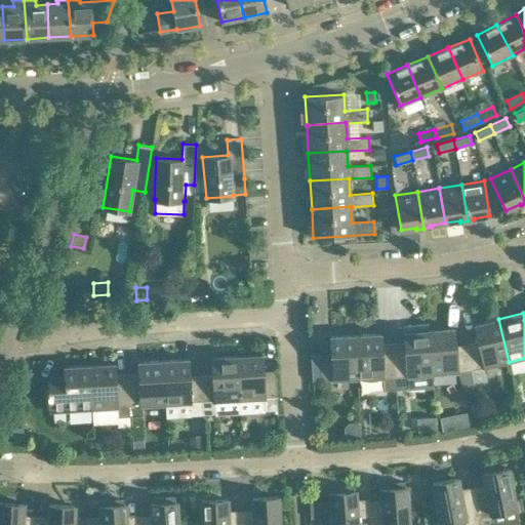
[(509,362),(498,319),(474,325),(478,341),(467,344),(471,370),(474,386),(487,384),(484,368),(509,362)]
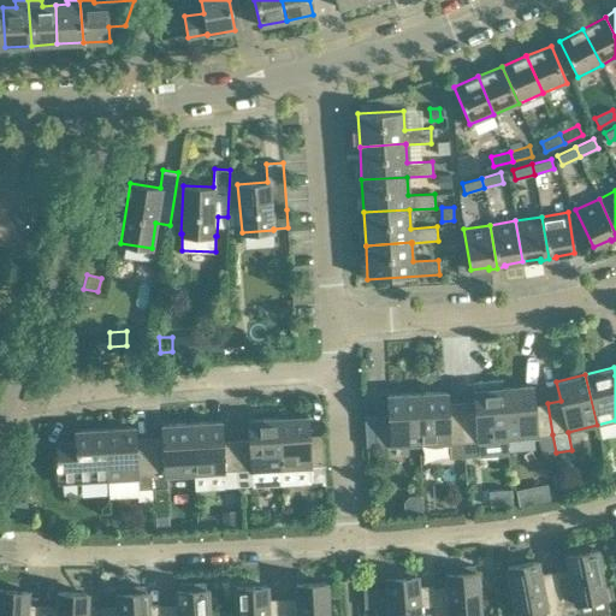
[(507,440),(503,388),(502,379),(501,379),(501,380),(473,383),(474,390),(473,390),(475,410),(461,412),(465,457),(479,456),(478,443),(507,440)]
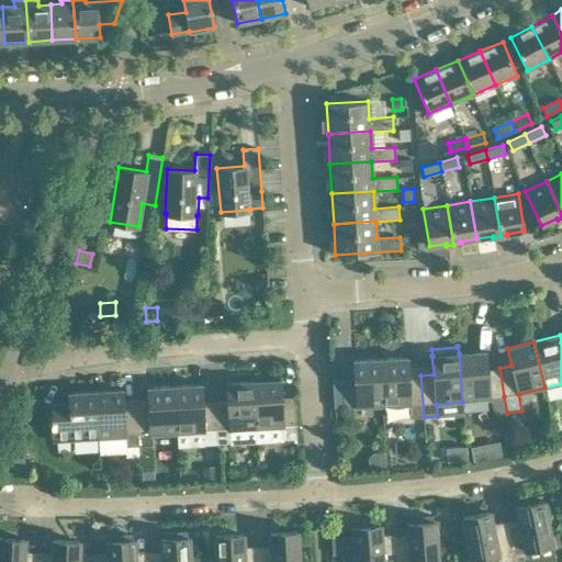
[(485,351),(459,353),(462,402),(490,400),(490,398),(504,396),(499,368),(487,370),(485,351)]
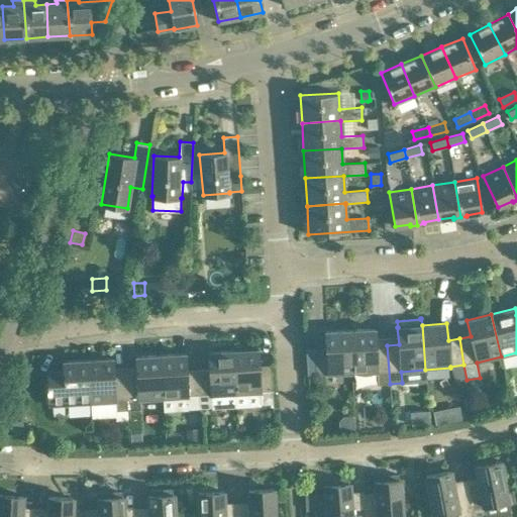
[(375,329),(349,330),(352,375),(377,373),(378,385),(390,384),(387,345),(376,346),(375,329)]
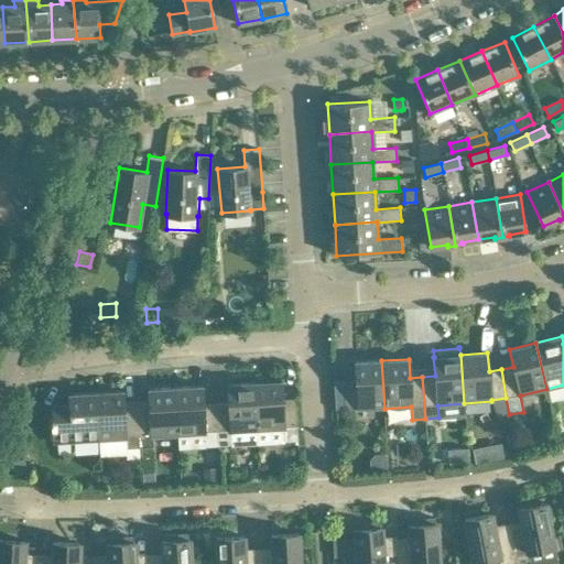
[(384,409),(381,360),(355,361),(356,380),(334,381),(335,410),(357,409),(357,410),(384,409)]
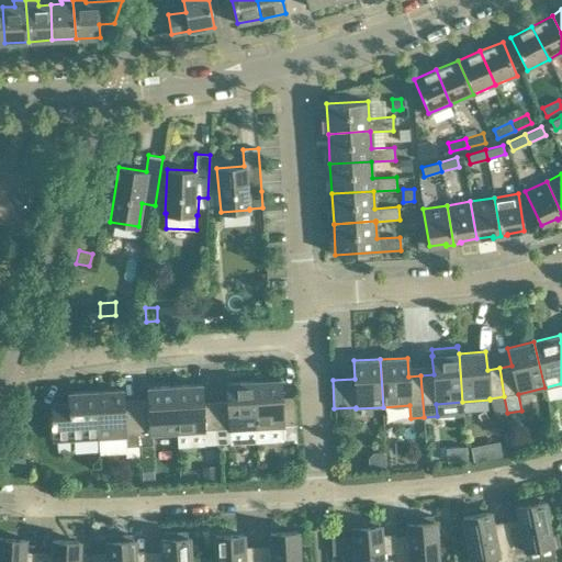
[(280,380),(254,381),(256,429),(283,427),(283,439),(296,439),(294,397),(281,398),(280,380)]
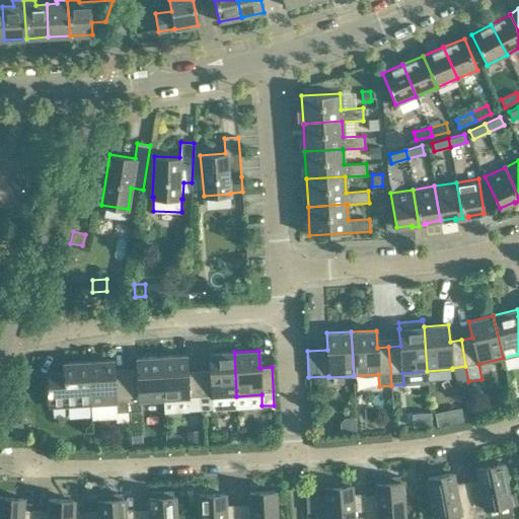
[(236,396),(234,352),(209,354),(210,371),(199,371),(201,411),(213,410),(212,397),(236,396)]
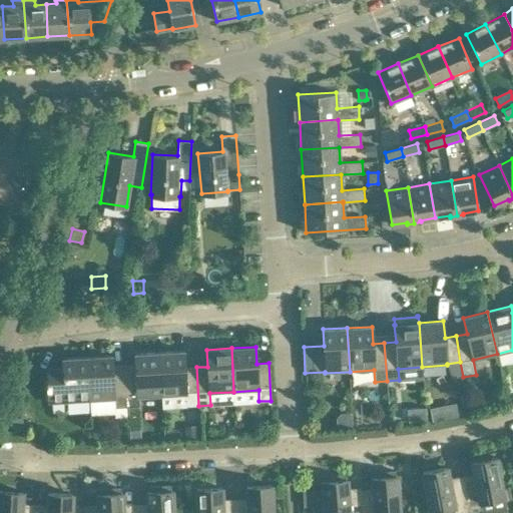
[(183,351),(159,353),(161,396),(186,395),(186,406),(198,406),(196,367),(185,368),(183,351)]
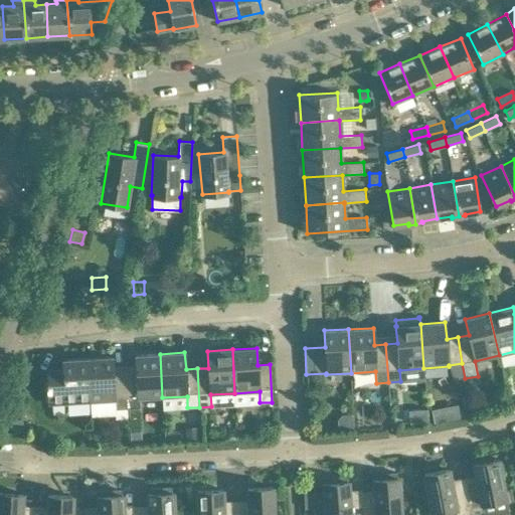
[(162,397),(160,354),(135,355),(136,372),(125,373),(126,398),(138,397),(138,399),(162,397)]
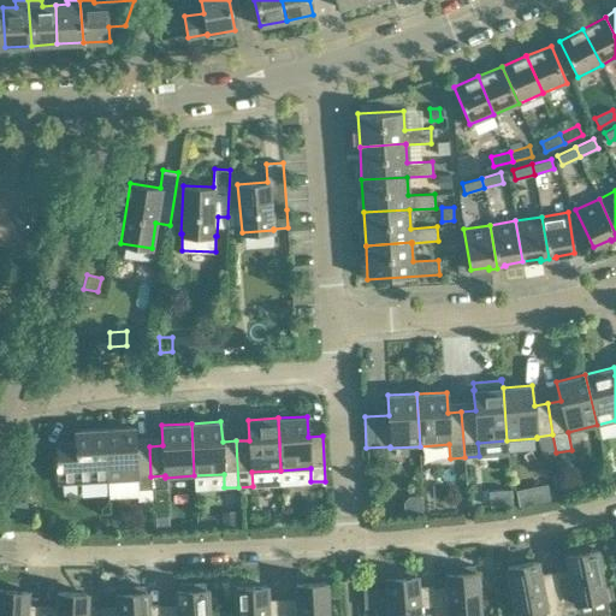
[(134,426),(105,428),(107,481),(137,479),(137,478),(150,477),(149,446),(136,448),(134,426)]
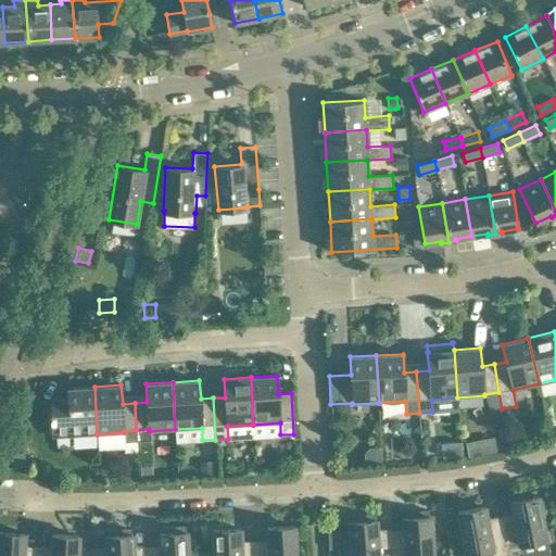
[(97,434),(95,387),(67,388),(68,407),(57,407),(58,436),(71,434),(71,436),(97,434)]
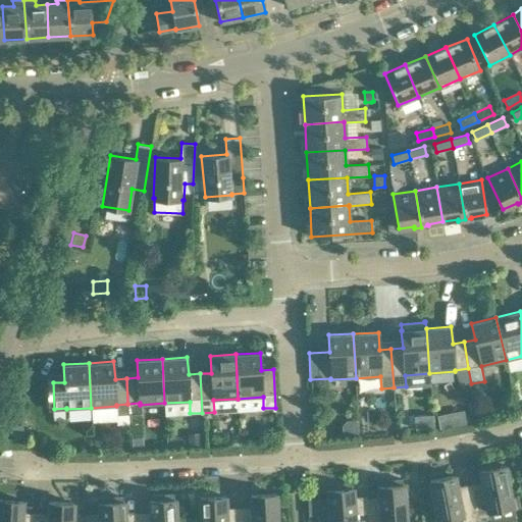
[(22,423),(10,427),(13,438),(25,435),(22,423)]
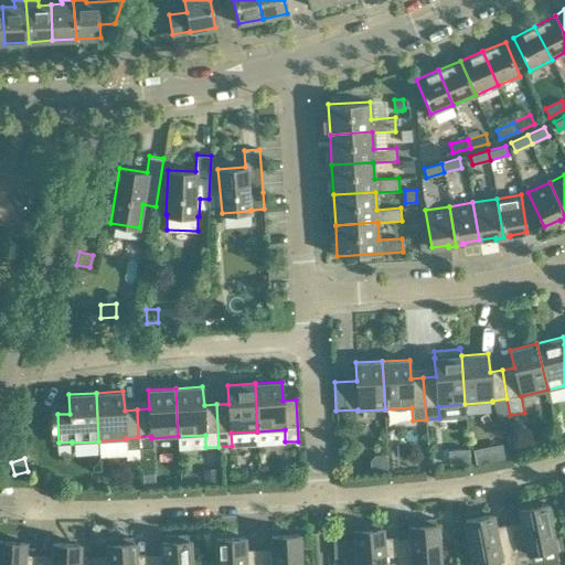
[(251,470),(247,476),(247,483),(259,482),(259,469),(251,470)]
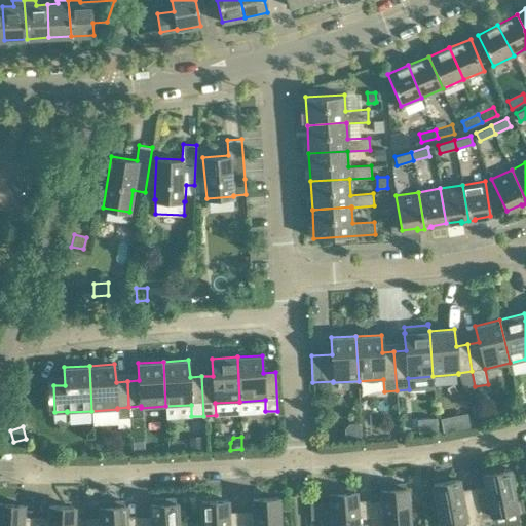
[(486,490),(474,492),(480,525),(480,523),(493,520),(492,514),(517,510),(509,468),(483,474),(486,490)]
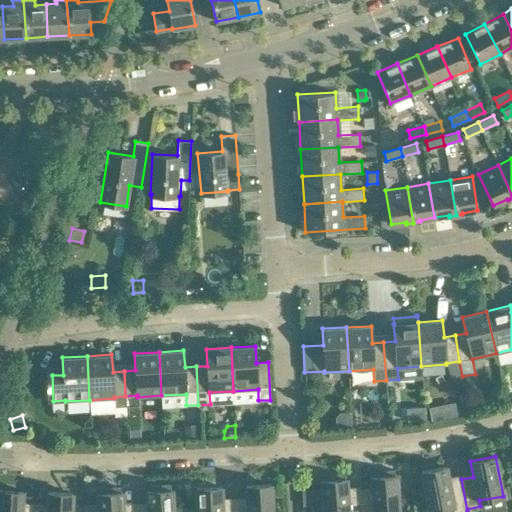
[(421,471),(429,511),(467,511),(461,479),(449,482),(446,466),(421,471)]
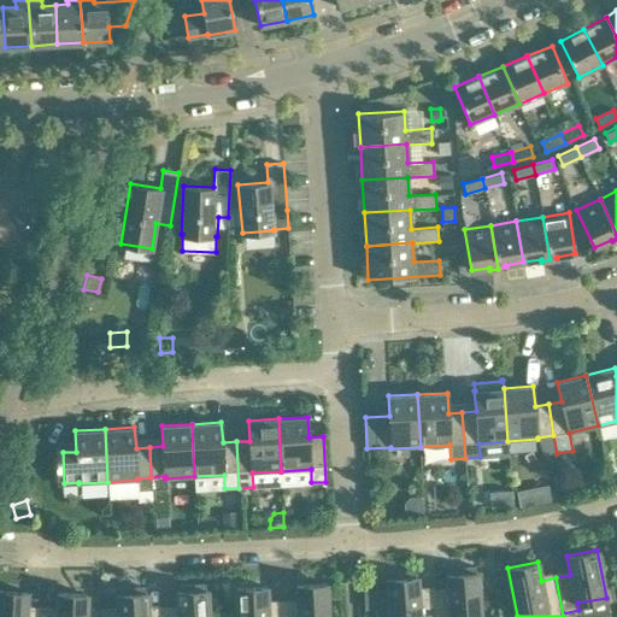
[(448,593),(434,594),(435,616),(480,616),(477,573),(447,574),(448,593)]
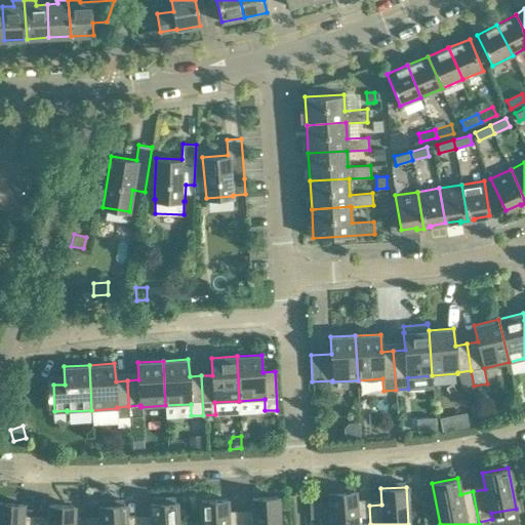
[(329,492),(330,501),(331,524),(370,524),(369,506),(356,507),(355,490),(329,492)]
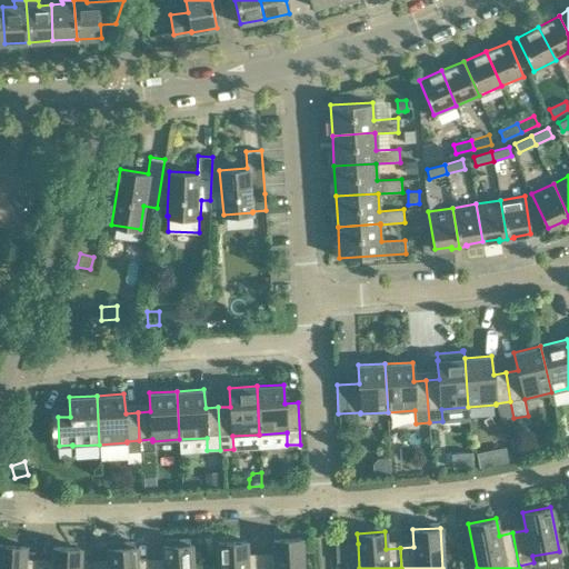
[(273,557),(260,558),(260,568),(302,568),(301,538),(273,540),(273,557)]
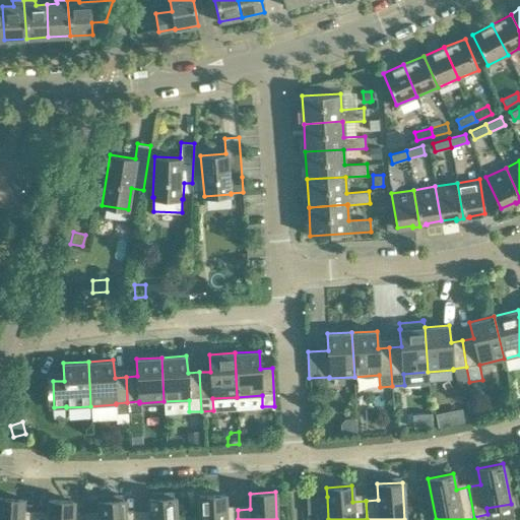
[(175,519),(175,497),(173,497),(173,493),(151,494),(152,498),(149,499),(149,514),(137,515),(137,519),(175,519)]
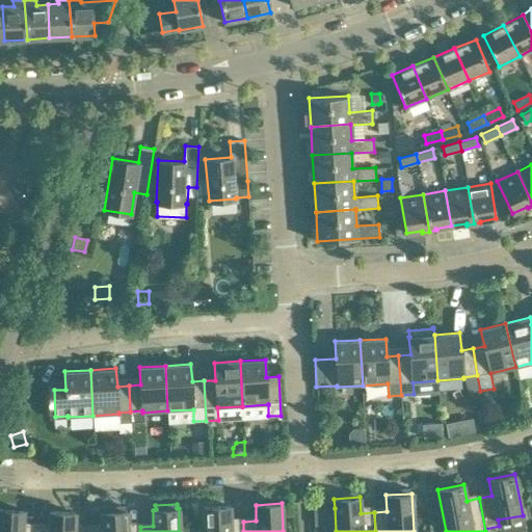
[(243,531),(243,522),(231,523),(230,506),(204,507),(205,531),(243,531)]
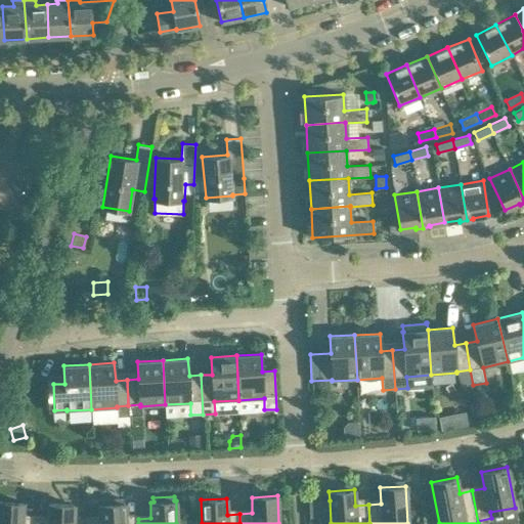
[(34,523),(35,519),(23,519),(24,503),(0,501),(0,523),(34,523)]
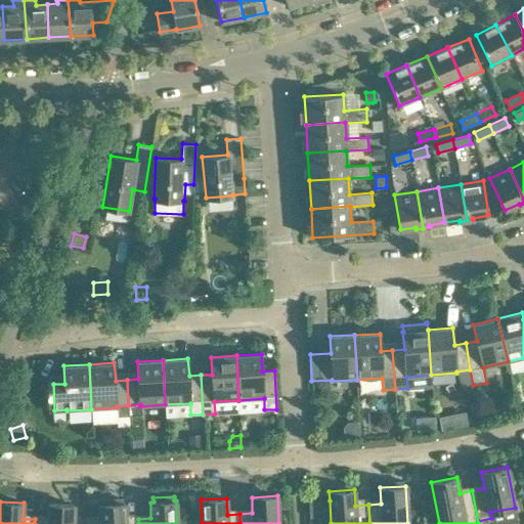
[(47,520),(35,519),(34,523),(73,523),(74,505),(48,504),(47,520)]
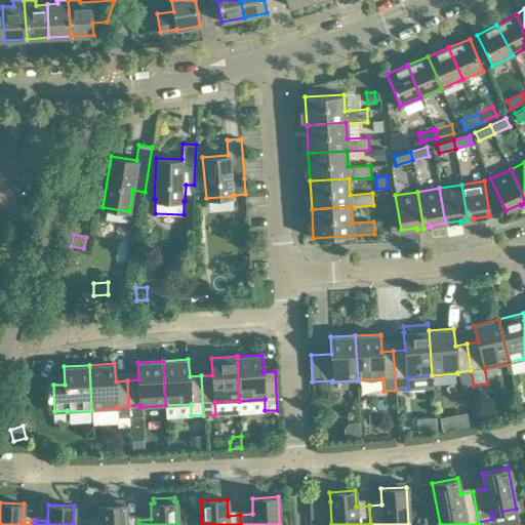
[(138,524),(138,520),(126,521),(125,505),(99,506),(99,524),(138,524)]
